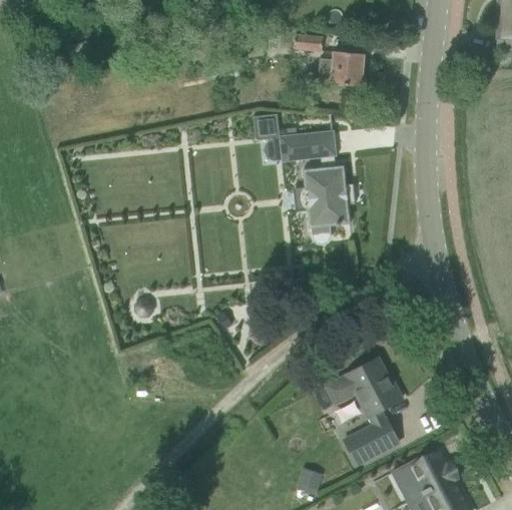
[(497,0),(496,56),(511,55),(511,0),(497,0)]
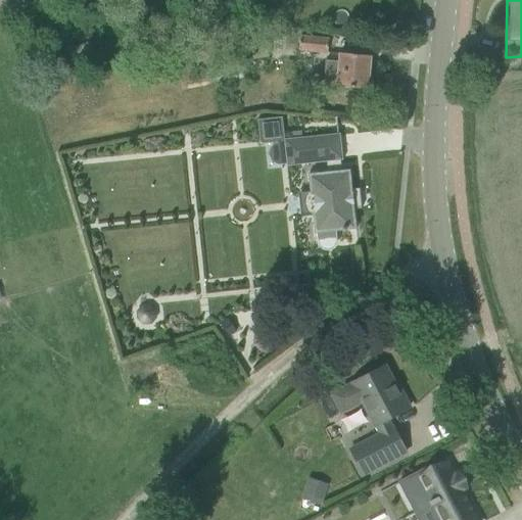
[(230,43),(235,60),(242,58),(242,60),(270,52),(265,33),(230,43)]
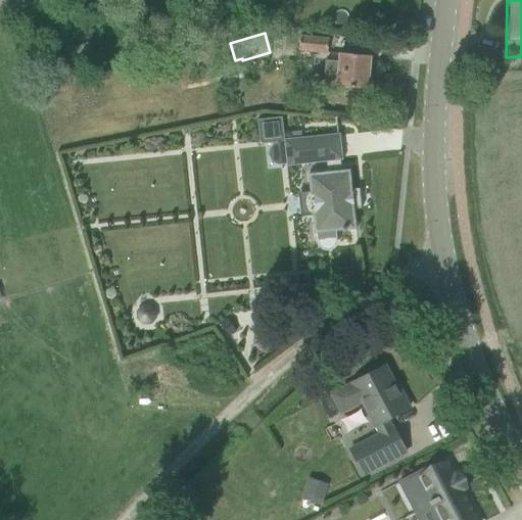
[(300,49),(328,52),(330,37),(301,35),(300,49)]
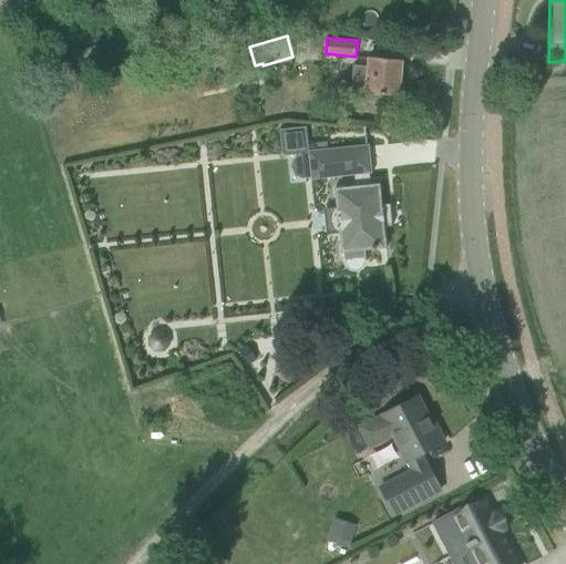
[(351,90),(400,95),(403,59),(369,55),(369,64),(354,63),(351,90)]
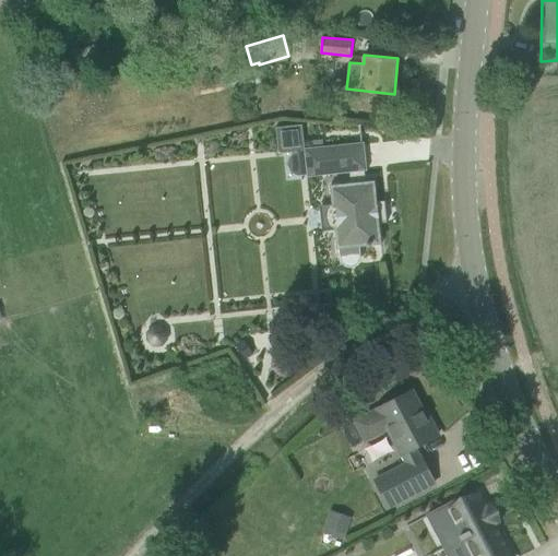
[(303,123),(281,126),(283,144),(305,142),(303,123)]
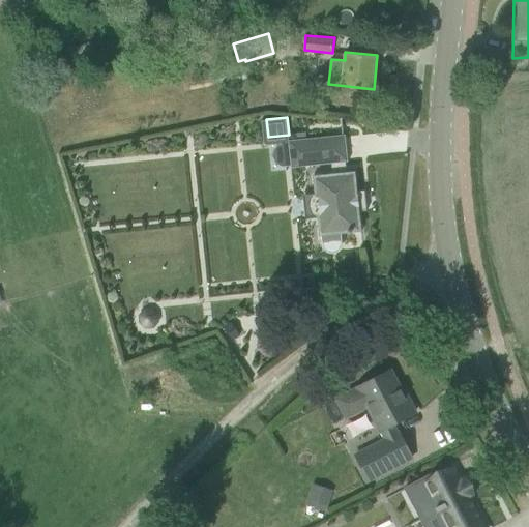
[(325,136),(290,140),(292,166),(332,162),(346,160),(348,160),(345,134),(325,136)]
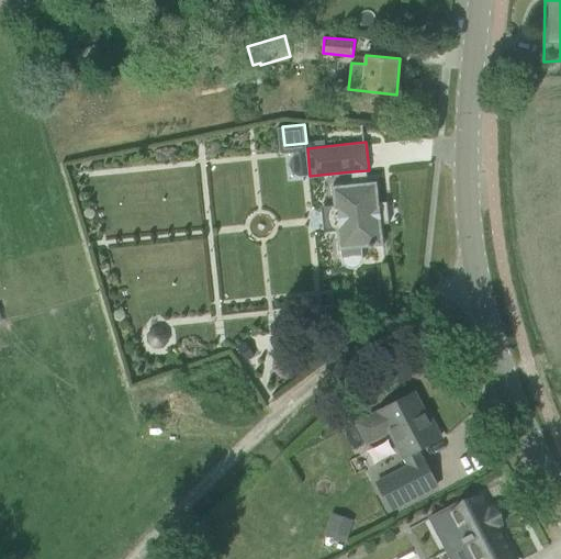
[(354,183),(333,186),(335,208),(338,208),(340,227),(336,227),(339,249),(343,249),(344,250),(345,252),(347,253),(348,254),(349,254),(351,254),(354,254),(355,253),(356,253),(358,252),(359,250),(359,248),(360,247),(383,245),(381,223),(390,223),(386,201),(379,202),(377,180),(368,181),(354,183)]
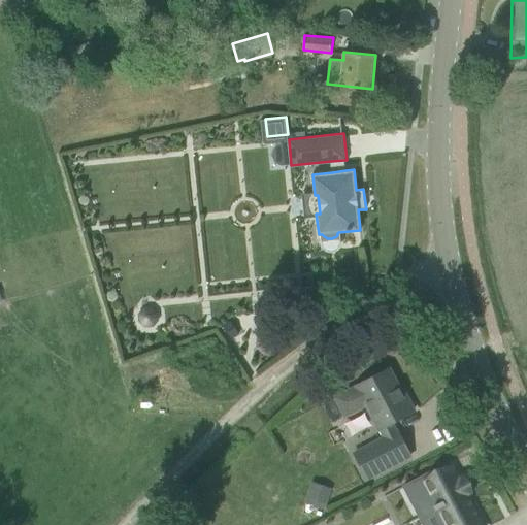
[(144,307),(140,314),(143,321),(151,322),(156,319),(156,312),(152,307),(144,307)]
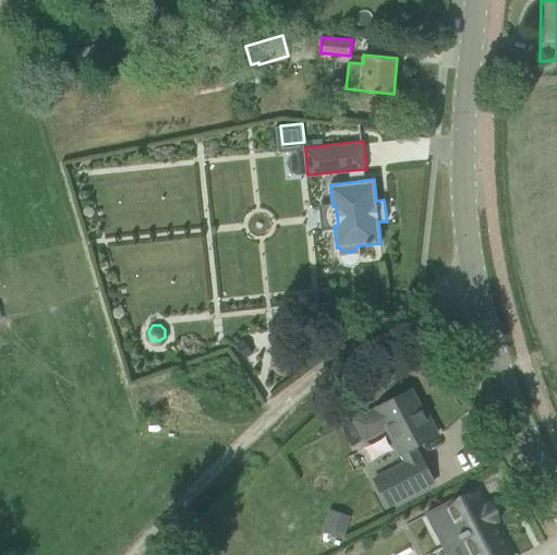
[(244,337),(235,342),(245,357),(253,351),(244,337)]
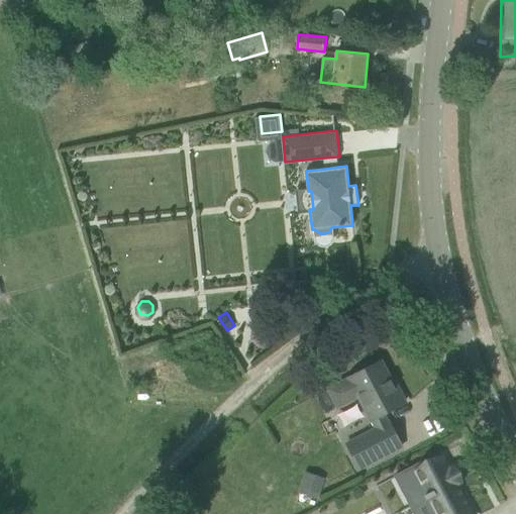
[(393,384),(381,361),(376,363),(374,363),(365,367),(364,370),(350,377),(348,375),(326,387),(337,407),(359,396),(372,419),(372,418),(377,427),(346,442),(359,468),(402,445),(390,421),(388,421),(383,413),(405,402),(396,384),(393,384)]
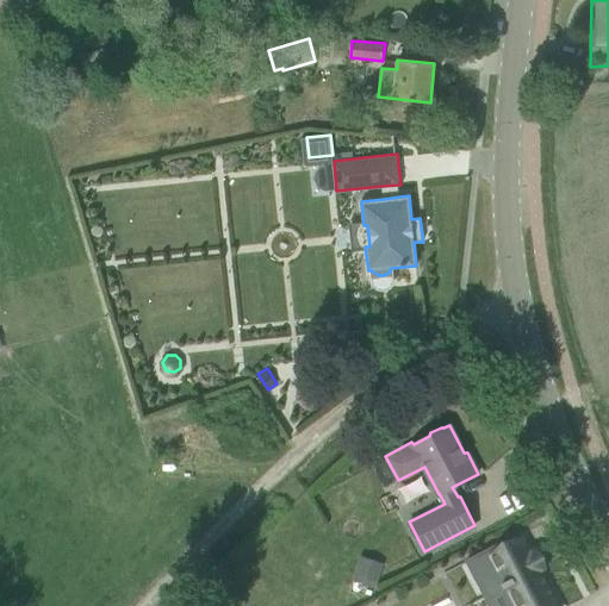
[(340,493),(328,497),(331,510),(343,505),(340,493)]
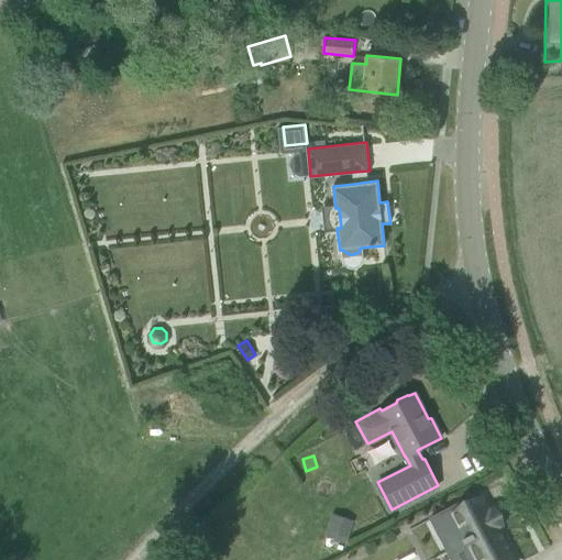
[(515,559),(510,550),(514,548),(513,547),(511,548),(510,544),(511,544),(510,542),(509,544),(508,540),(509,539),(508,538),(507,539),(506,536),(506,535),(506,534),(503,536),(497,525),(502,523),(500,520),(494,508),(493,506),(489,508),(483,497),(482,495),(481,496),(472,501),(463,505),(460,500),(458,501),(438,511),(436,512),(437,514),(453,546),(454,547),(455,546),(466,540),(476,559),(515,559)]
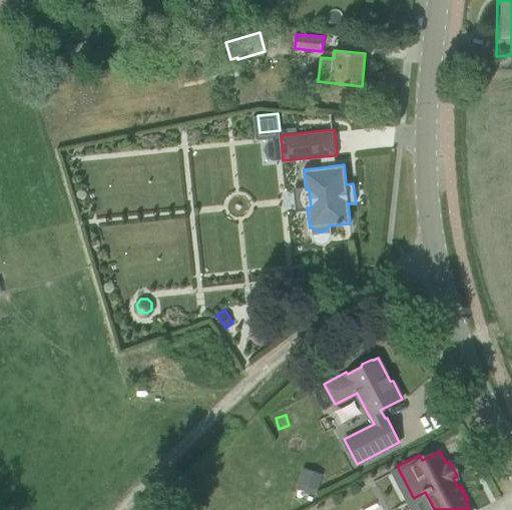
[(297,487),(316,493),(322,473),(302,467),(297,487)]
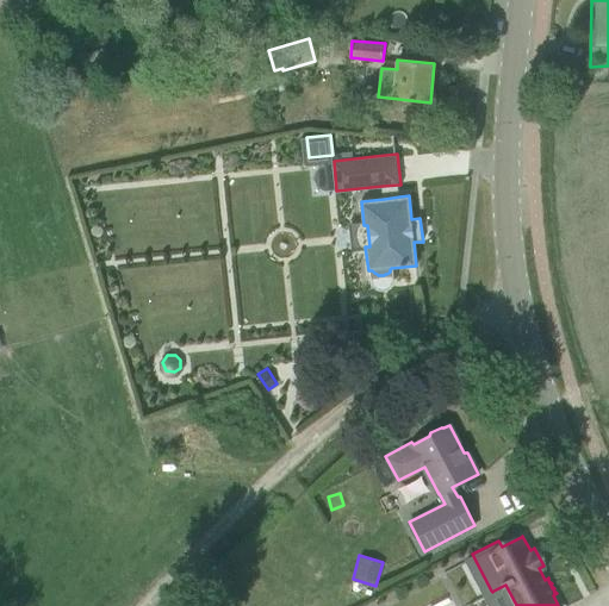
All buildings are outlined.
